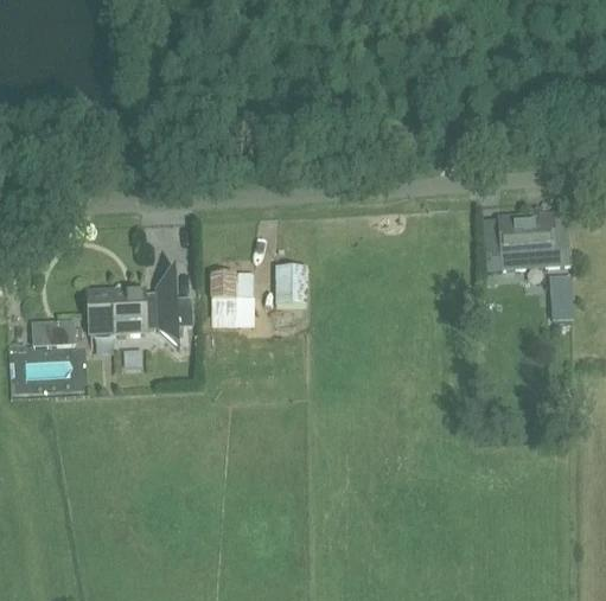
[(501,253),(515,251),(553,249),(550,212),(538,212),(537,206),(529,208),(529,213),(498,215),(501,253)]
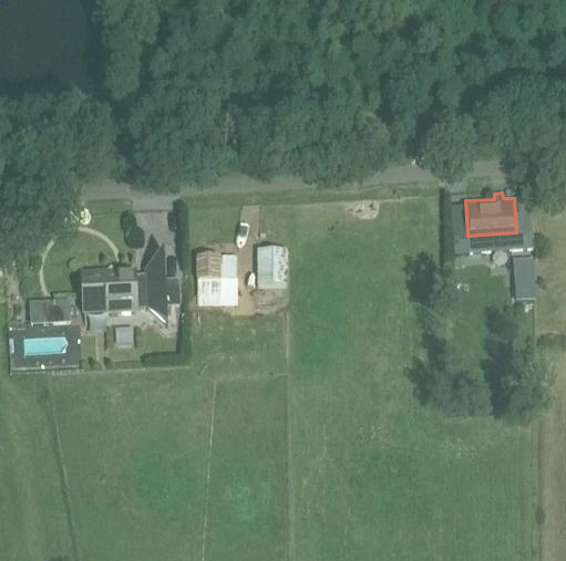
[(165,303),(179,303),(178,284),(165,286),(163,247),(144,268),(144,278),(133,279),(133,268),(116,269),(110,263),(104,270),(82,271),(83,307),(105,305),(105,309),(135,307),(135,301),(145,300),(146,307),(166,325),(165,303)]
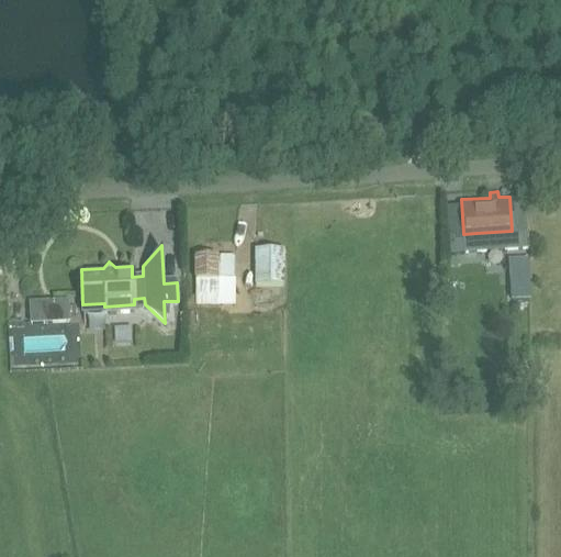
[(255,281),(282,281),(283,245),(256,245),(255,281)]
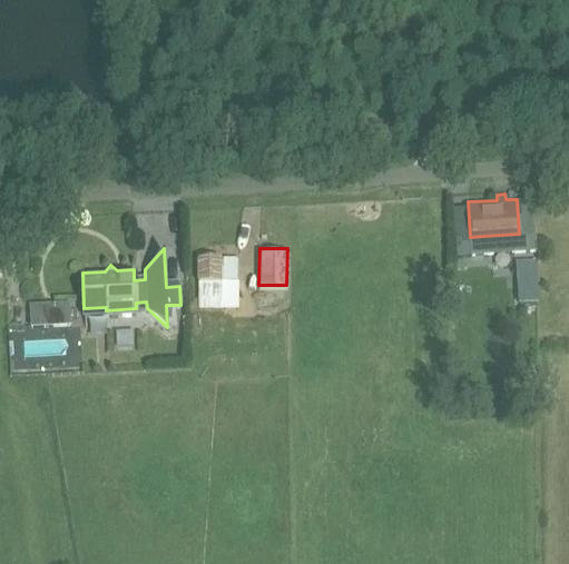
[(198,255),(198,295),(225,295),(225,279),(218,279),(218,255),(198,255)]
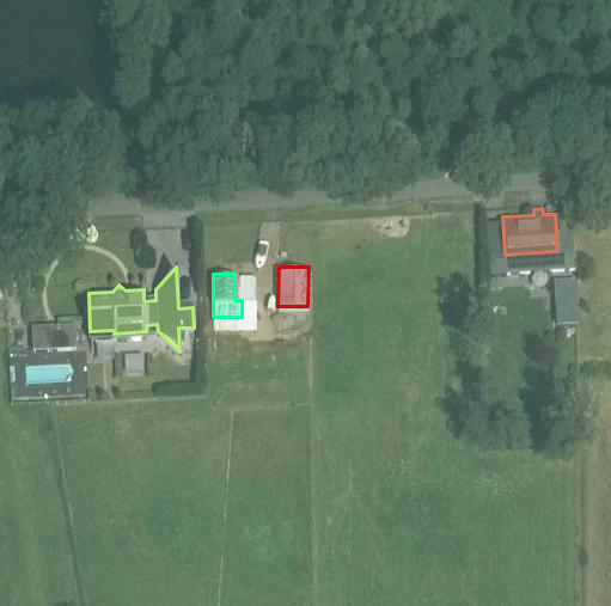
[(551,279),(553,303),(574,301),(572,277),(553,279),(551,279)]
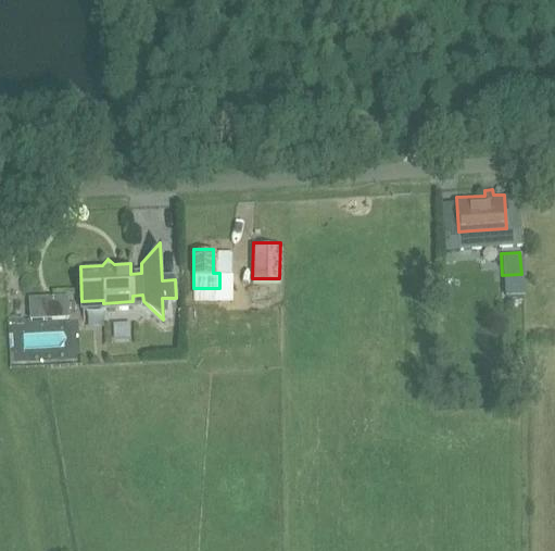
[(48,295),(28,296),(29,316),(49,315),(48,295)]
